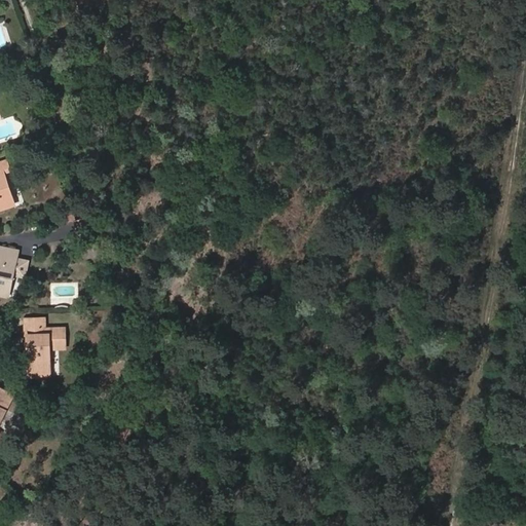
[(38,66),(43,64),(40,55),(35,58),(38,66)]
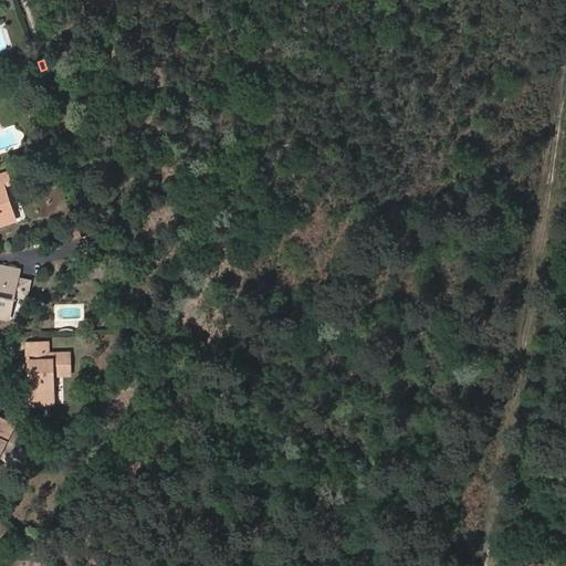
[(32,74),(41,71),(38,62),(29,65),(32,74)]
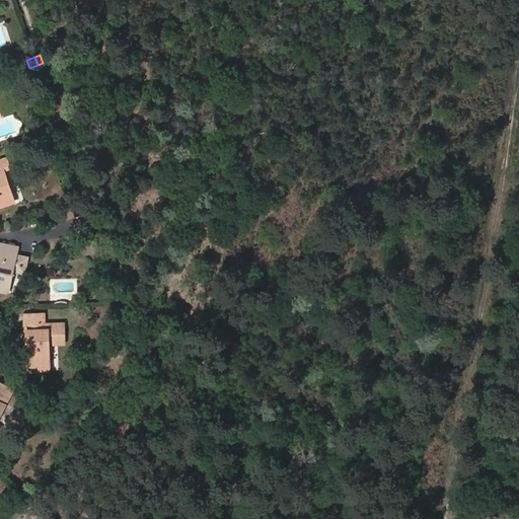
[(0,205),(15,201),(5,169),(11,167),(8,158),(0,160),(0,205)]
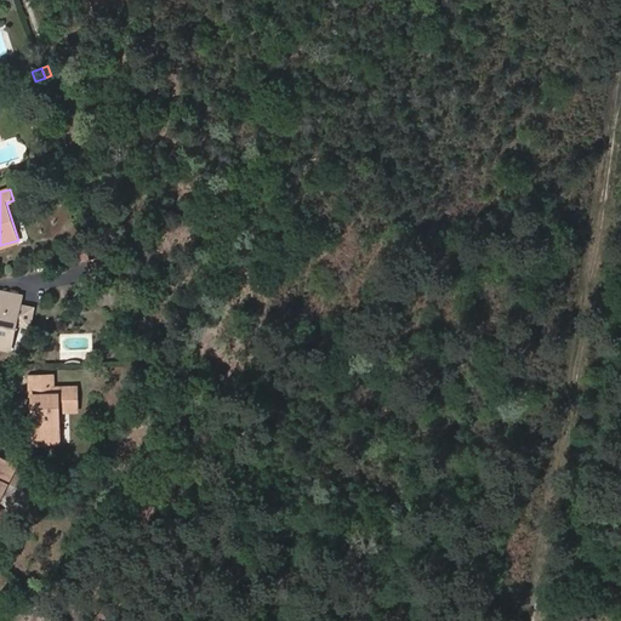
[(0,346),(11,349),(23,296),(3,291),(0,302),(0,346)]
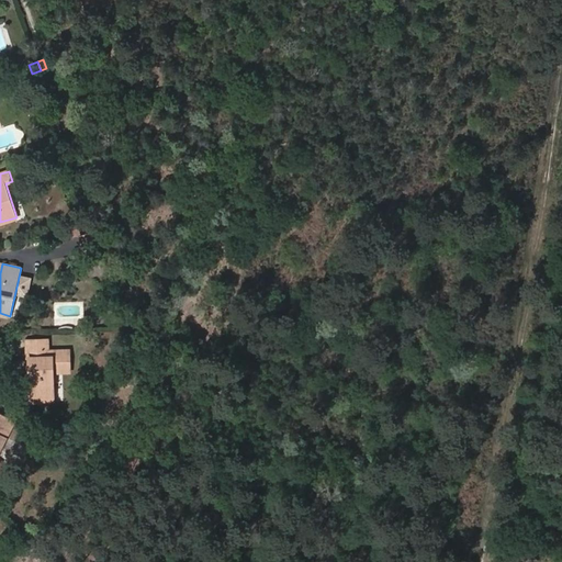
[(55,371),(71,371),(71,349),(52,350),(51,339),(31,340),(31,357),(35,357),(35,369),(33,369),(33,377),(33,378),(33,391),(56,390),(55,371)]
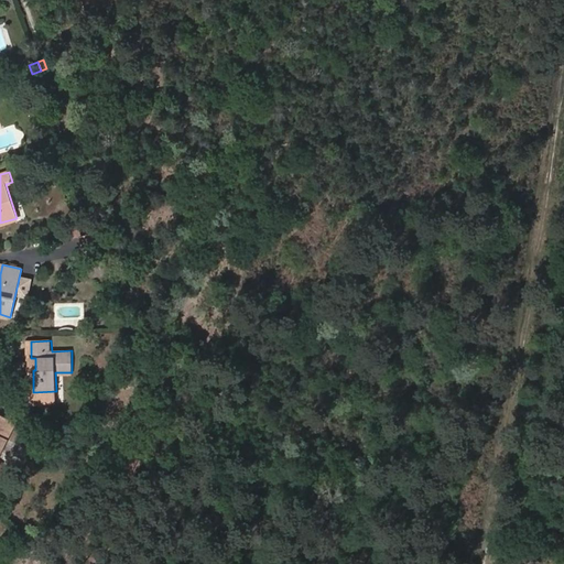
[(33,402),(56,402),(56,391),(33,392),(33,402)]
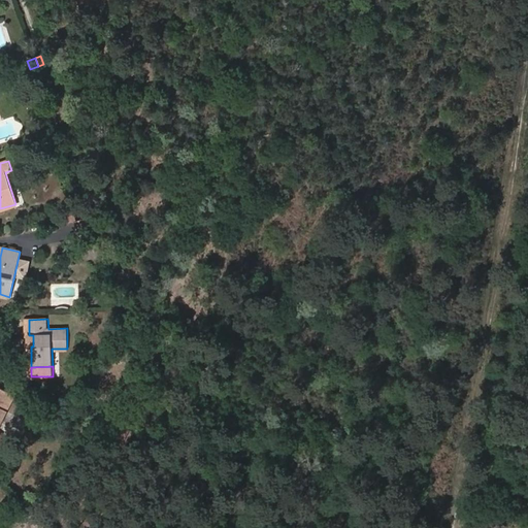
[(0,438),(2,434),(0,432),(0,423),(14,394),(0,387),(0,438)]
